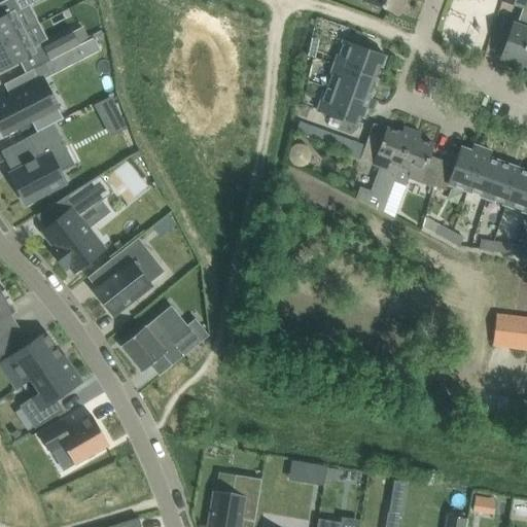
[(15,0),(21,8),(36,0),(15,0)]
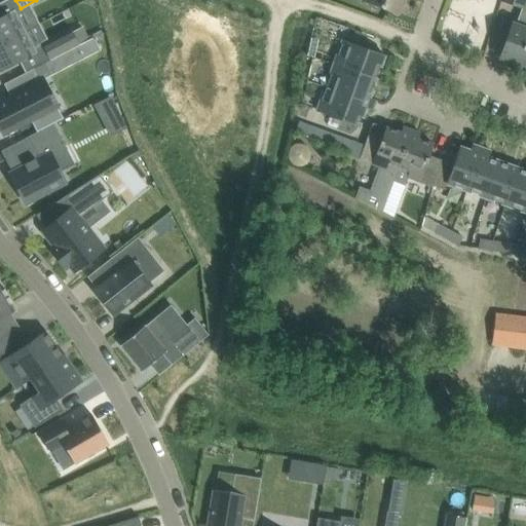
[(370,0),(369,2),(379,6),(399,12),(403,0),(370,0)]
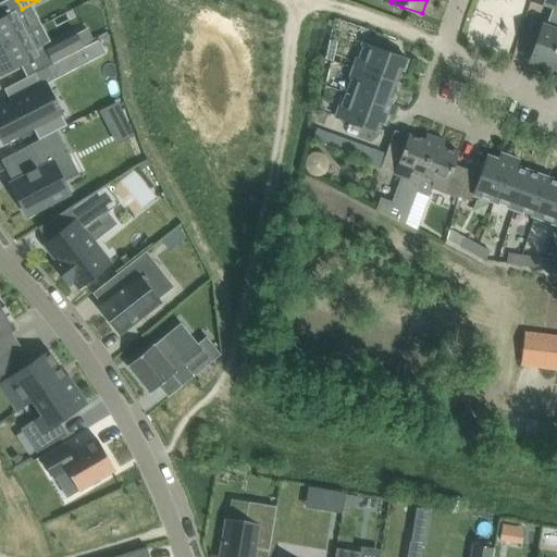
[(553,8),(549,16),(556,19),(556,0),(530,0),(531,0),(553,8)]
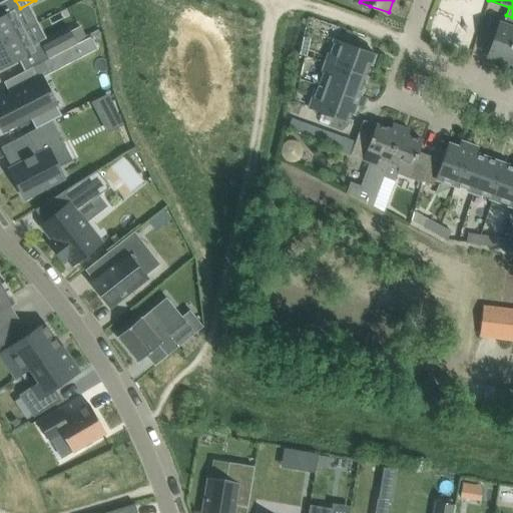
[(0,16),(0,43),(25,30),(14,9),(0,16)]
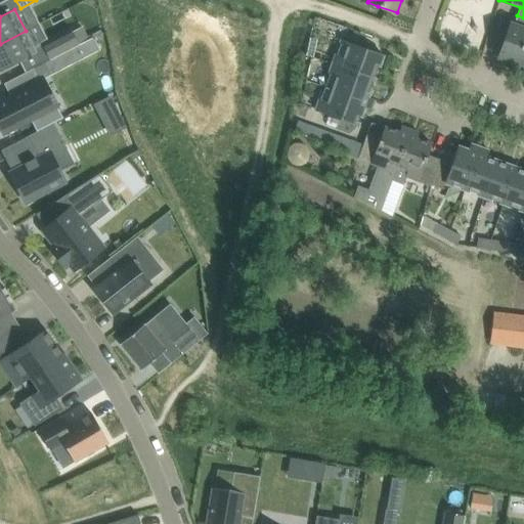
[(523,17),(517,15),(514,25),(511,23),(498,57),(523,67),(523,17)]
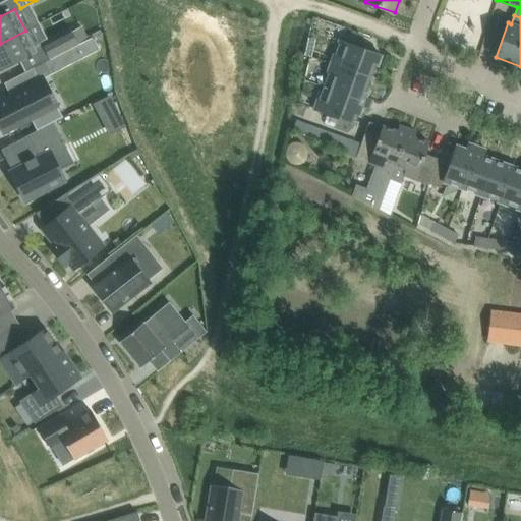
[(71,30),(42,45),(49,59),(71,48),(78,44),(71,30)]
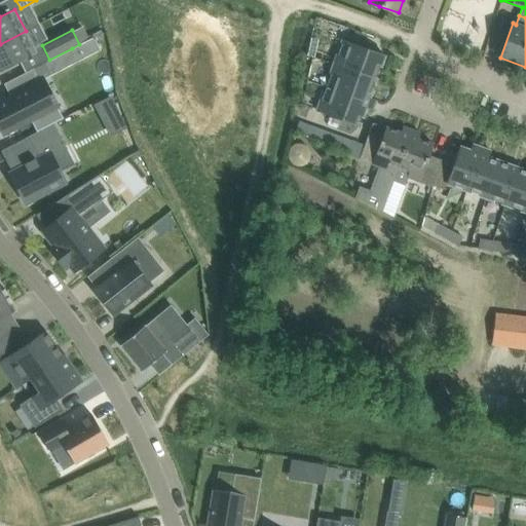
[(26,31),(0,44),(0,71),(24,60),(37,52),(26,31)]
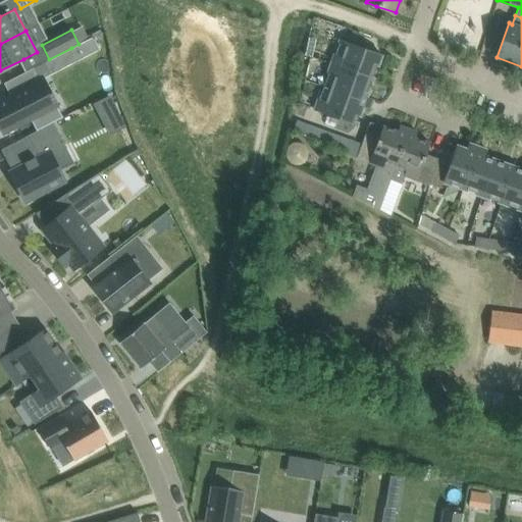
[(79,44),(71,48),(77,59),(99,48),(93,37),(79,44)]
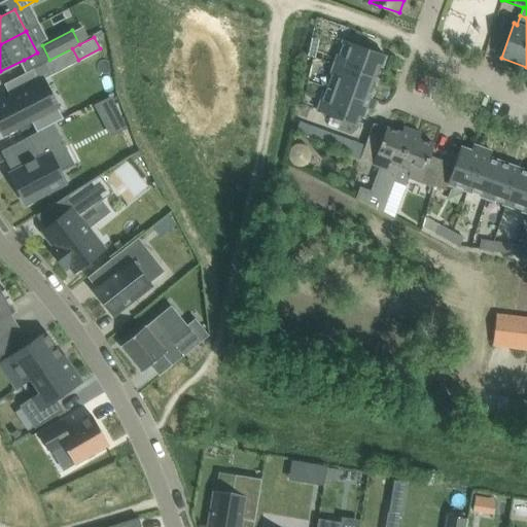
[(318,111),(340,119),(359,127),(385,55),(344,40),(318,111)]
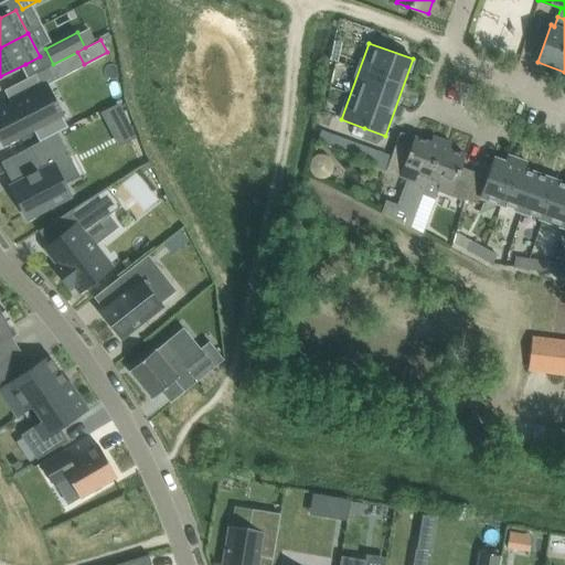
[(59,131),(68,126),(46,85),(0,109),(0,135),(4,144),(33,129),(40,141),(59,131)]
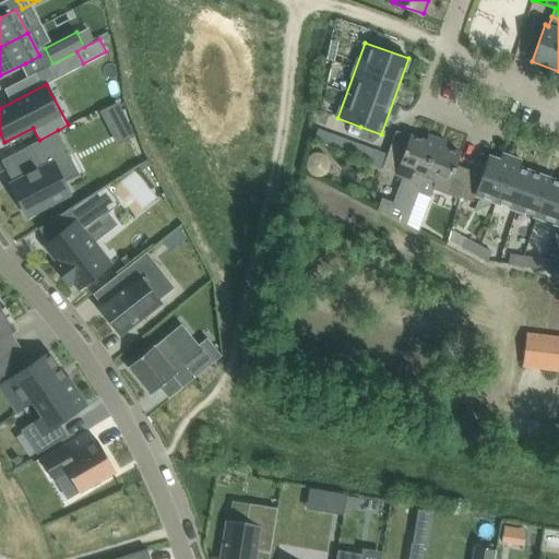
[(117,99),(98,108),(107,126),(126,116),(117,99)]
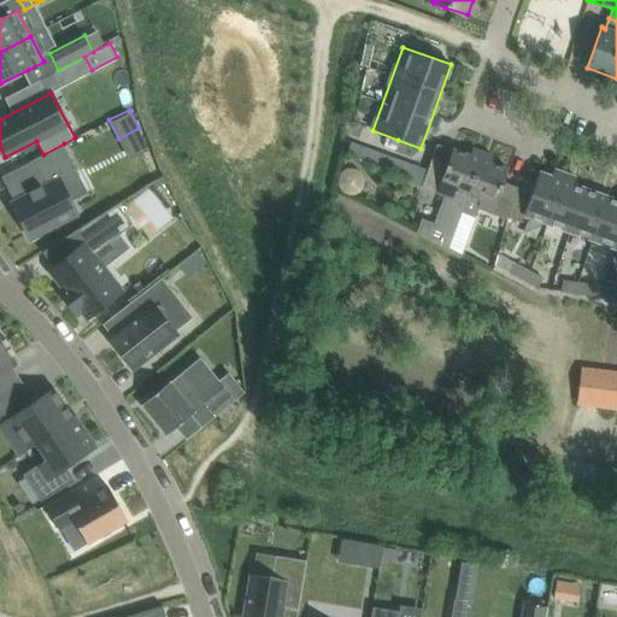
[(346,153),(410,177),(413,166),(351,142),(346,153)]
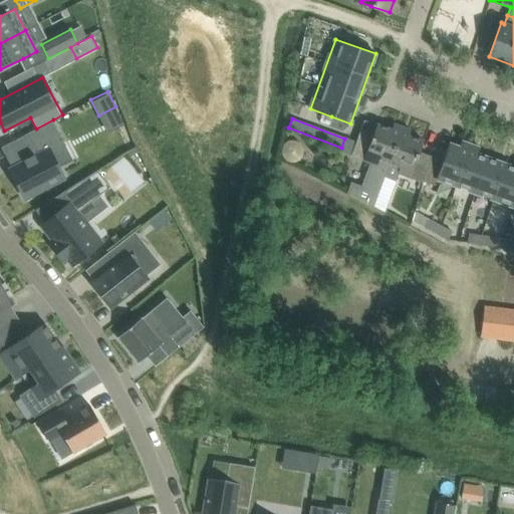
[(35,156),(11,169),(25,198),(64,178),(49,151),(65,143),(53,119),(36,129),(24,135),(35,156)]
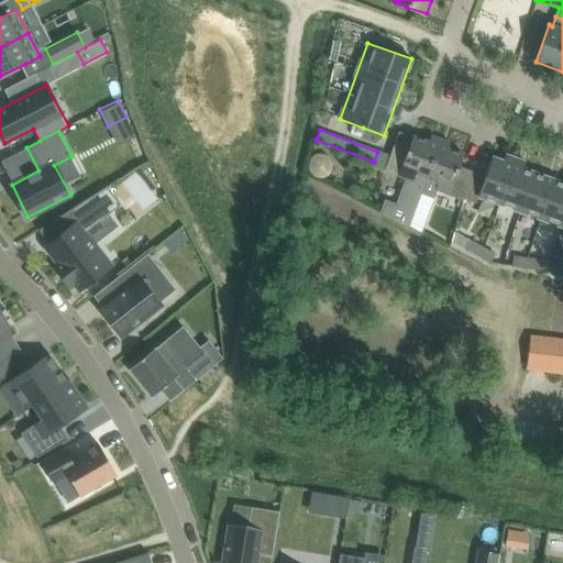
[(408,188),(422,192),(428,178),(439,145),(414,136),(409,148),(395,143),(390,155),(377,152),(374,162),(373,165),(386,169),(385,170),(411,179),(408,188)]
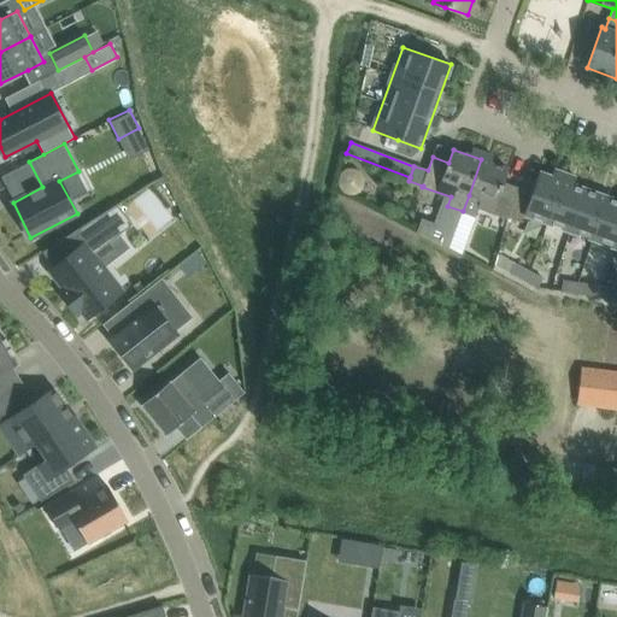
[(479,207),(509,218),(511,212),(519,188),(504,183),(509,169),(481,159),(469,195),(463,211),(475,216),(479,207)]
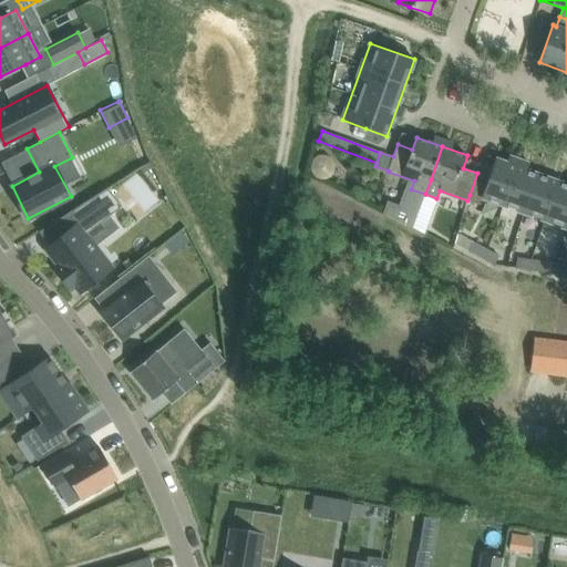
[(313,157),(311,163),(312,169),(318,175),(325,175),(330,172),(333,166),(332,158),(327,154),(320,154),(313,157)]
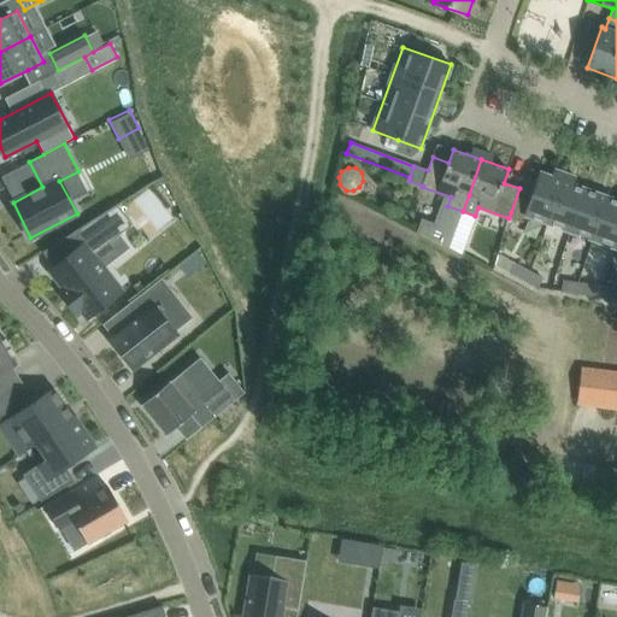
[(524,215),(548,223),(563,182),(540,174),(533,193),(519,188),(511,212),(509,218),(522,223),(524,215)]
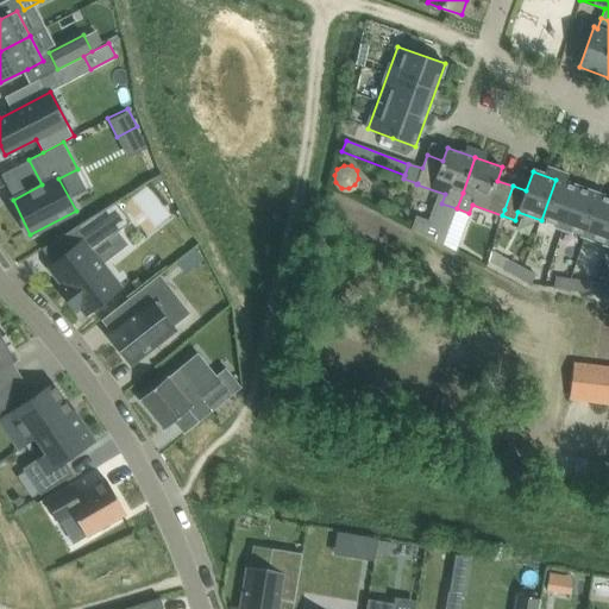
[(161,175),(151,181),(156,187),(164,182),(161,176),(161,175)]
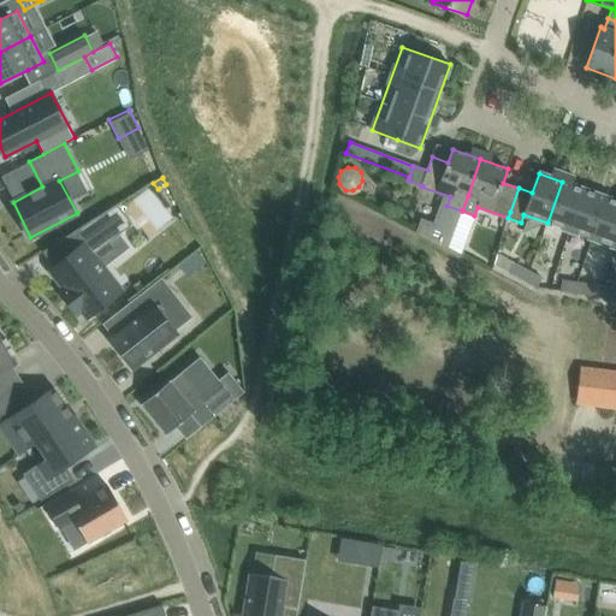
[(548,223),(570,231),(585,189),(562,182),(548,223)]
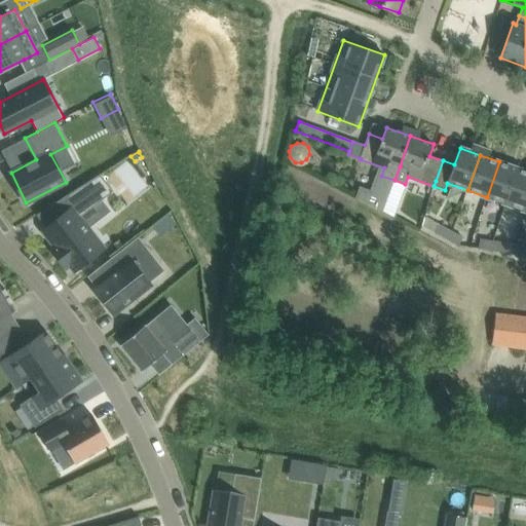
[(487,197),(505,204),(519,168),(499,161),(487,197)]
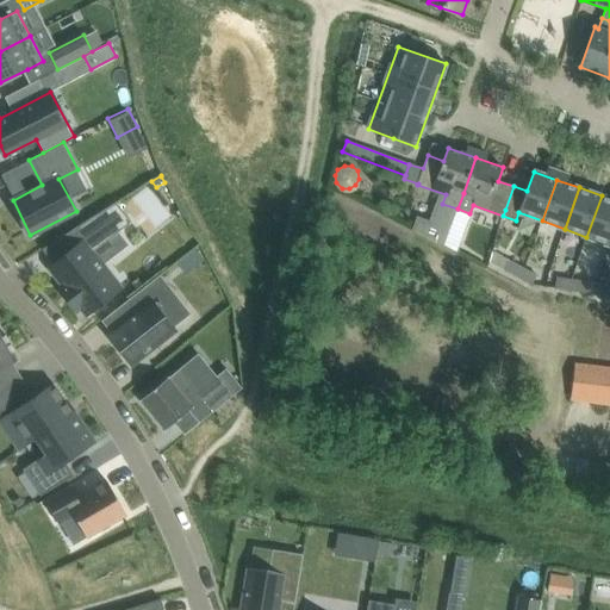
[(586,237),(609,244),(609,241),(609,198),(602,195),(586,237)]
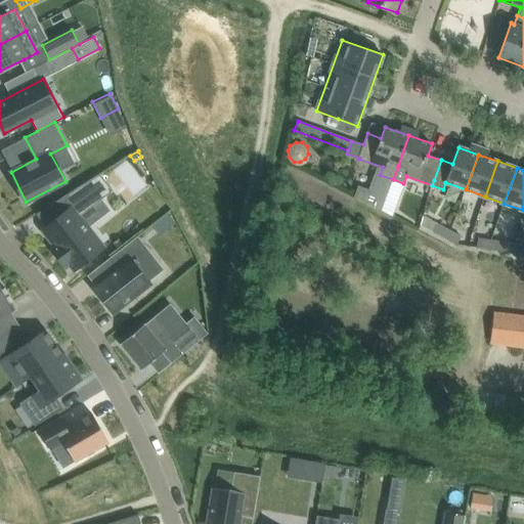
[(100,173),(56,201),(66,212),(43,229),(56,247),(52,250),(66,266),(70,263),(75,269),(103,247),(80,216),(113,190),(100,173)]
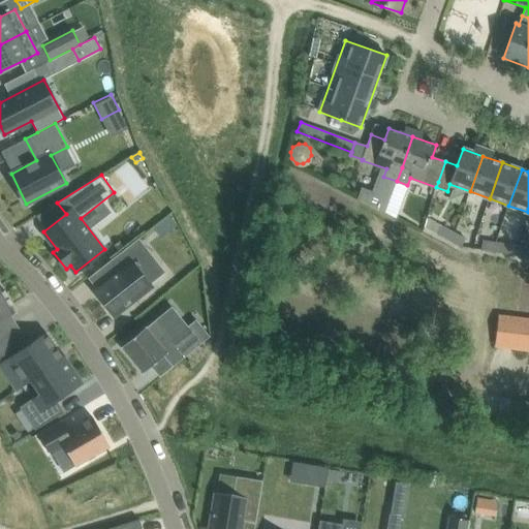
[(169,215),(153,227),(161,238),(177,224),(169,215)]
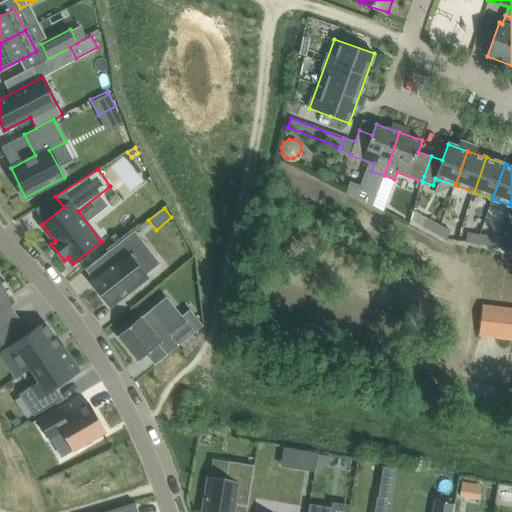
[(411,219),(428,229),(433,221),(428,218),(415,211),(411,219)]
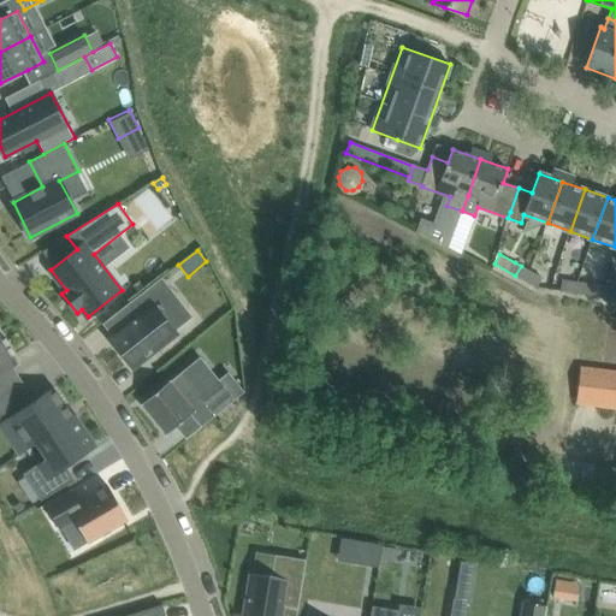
[(521,266),(515,276),(537,286),(542,277),(521,266)]
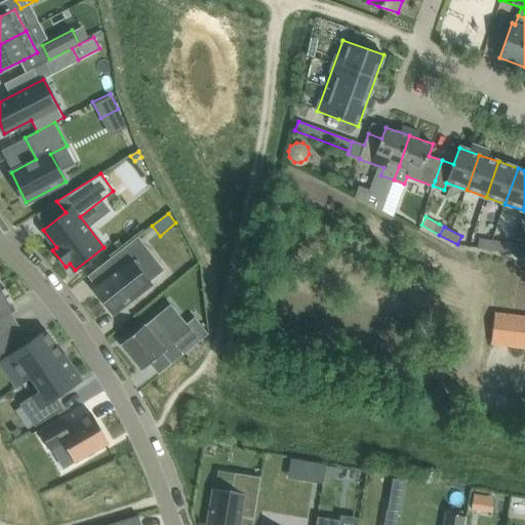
[(137,236),(110,258),(119,269),(92,289),(113,316),(153,284),(139,267),(154,255),(137,236)]
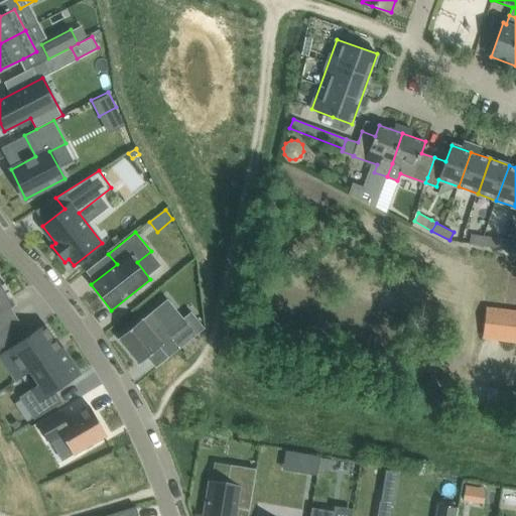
[(463,242),(486,246),(487,236),(464,232),(463,242)]
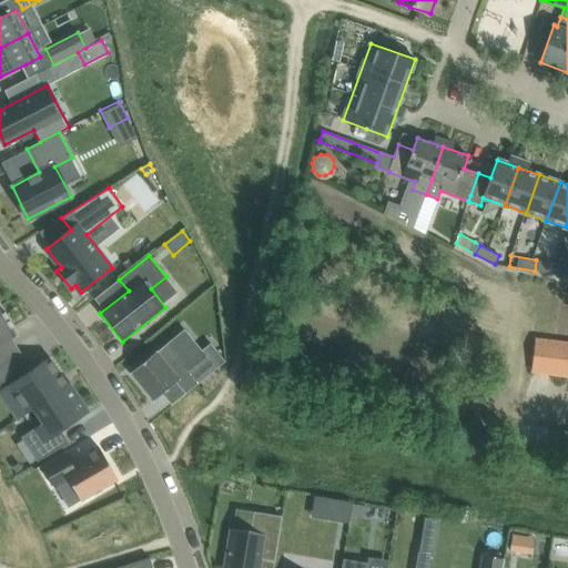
[(535,271),(560,274),(563,264),(536,260),(535,271)]
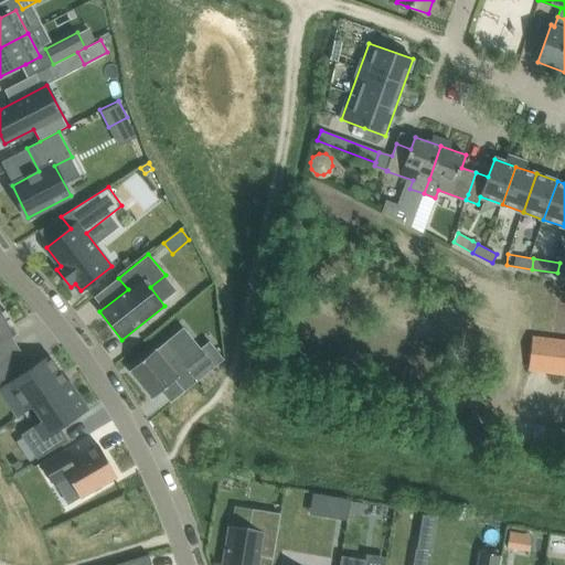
[(16,332),(0,305),(0,363),(11,358),(2,340),(16,332)]
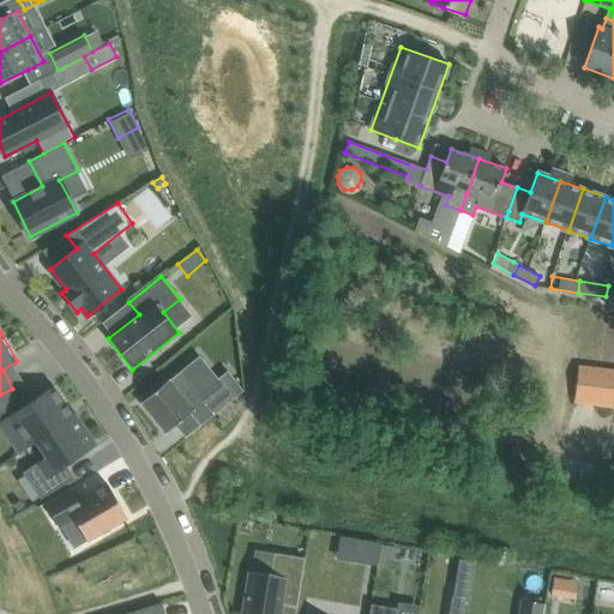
[(575,399),(595,402),(613,404),(613,369),(578,366),(575,399)]
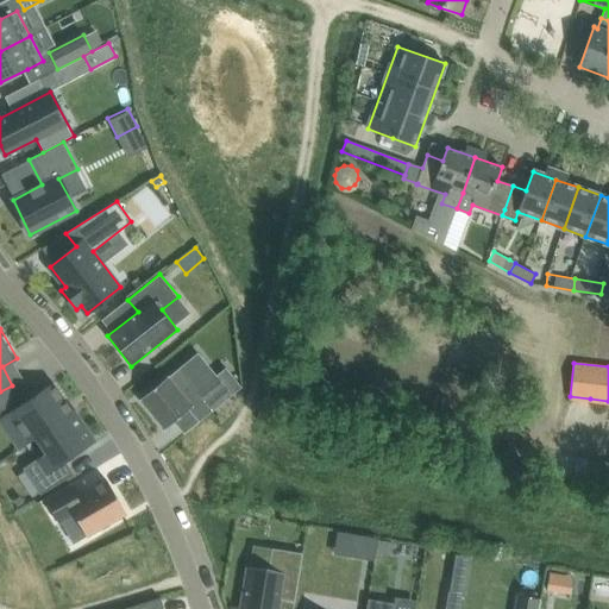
[(167,376),(140,399),(165,429),(188,409),(199,422),(242,387),(226,368),(200,389),(181,366),(168,377),(167,376)]
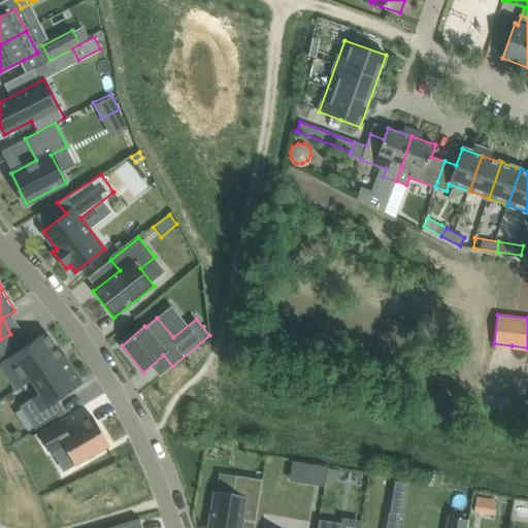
[(25,384),(63,357),(62,356),(63,355),(58,348),(57,349),(45,331),(6,358),(24,383),(25,384)]
